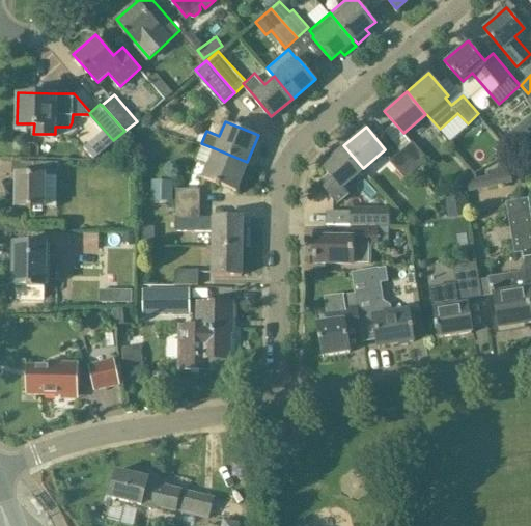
[(427,157),(412,138),(389,158),(406,176),(427,157)]
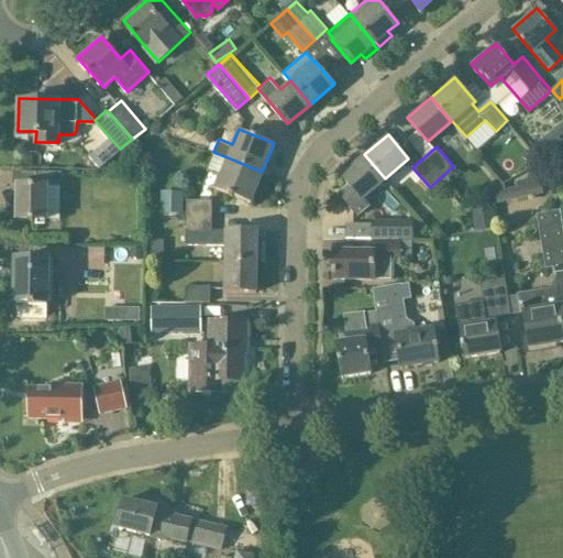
[(370,205),(363,197),(385,178),(364,154),(340,175),(348,183),(337,193),(356,216),(370,205)]
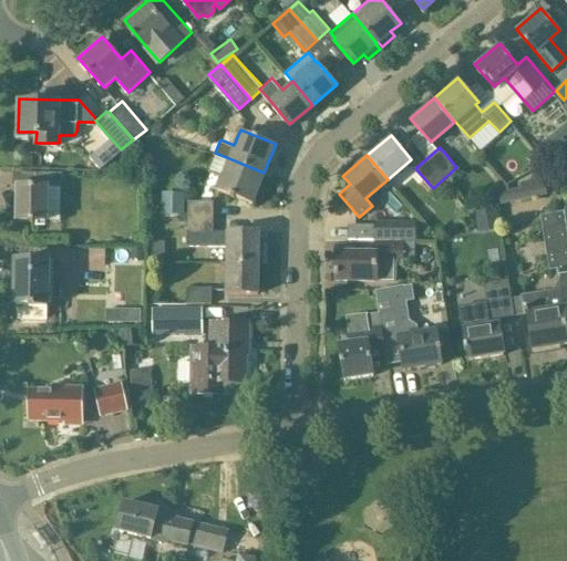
[(264,173),(229,158),(217,188),(253,201),(264,173)]
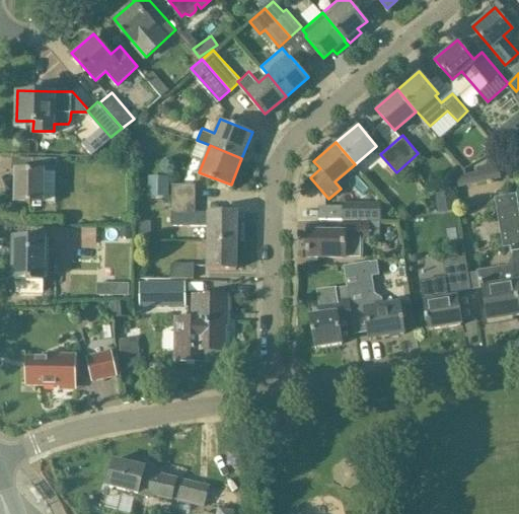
[(43,201),(44,168),(56,168),(56,155),(33,155),(32,167),(15,167),(14,200),(43,201)]
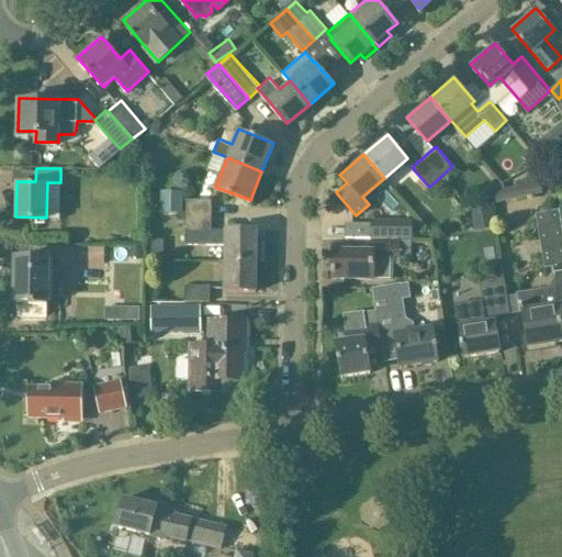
[(160,187),(160,207),(180,207),(180,187),(160,187)]
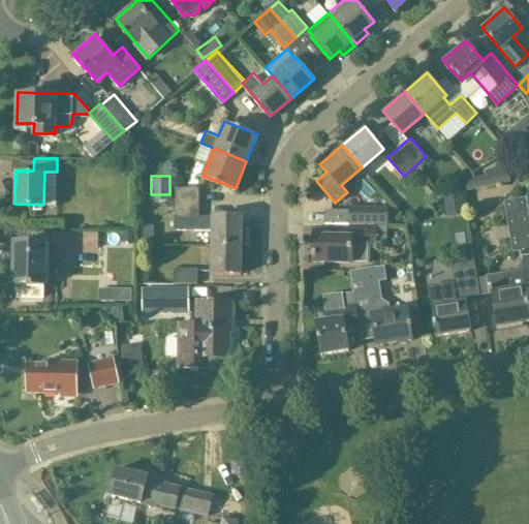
[(175,184),(175,201),(199,202),(199,185),(175,184)]
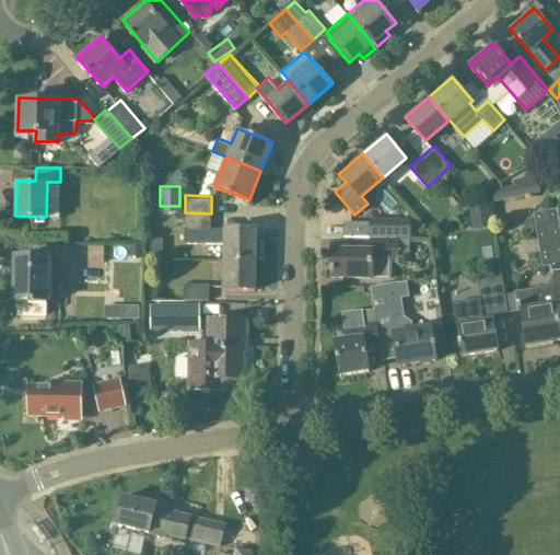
[(559,337),(559,227),(557,206),(533,210),(541,264),(550,263),(551,268),(552,274),(546,284),(514,289),(516,307),(520,307),(526,343),(559,337)]
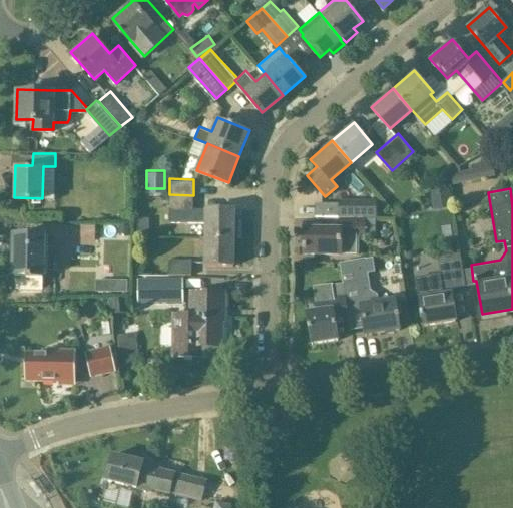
[(205,220),(205,235),(233,235),(233,208),(193,207),(193,195),(169,194),(168,220),(205,220)]
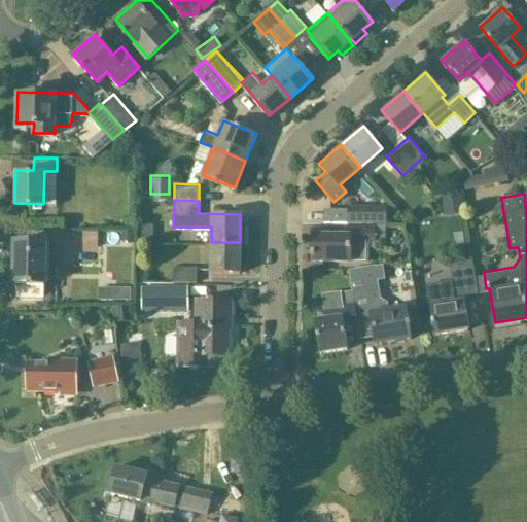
[(348,203),(347,221),(375,221),(385,221),(386,203),(348,203)]
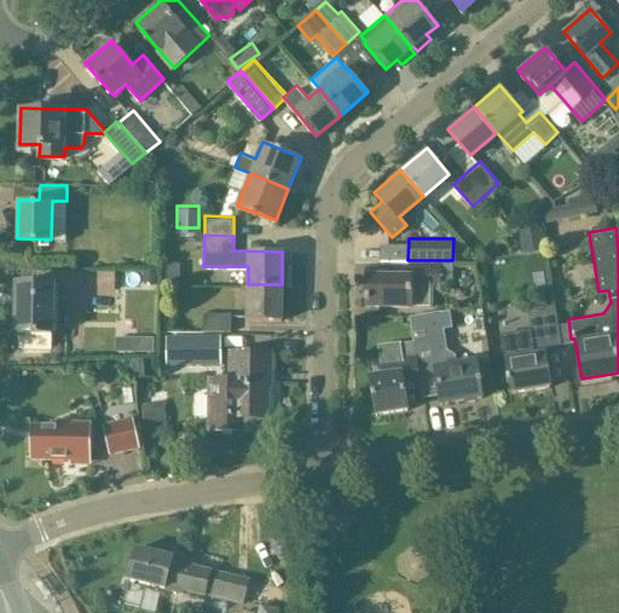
[(366,305),(410,305),(433,305),(433,288),(440,288),(440,260),(408,260),(408,273),(366,273),(366,305)]
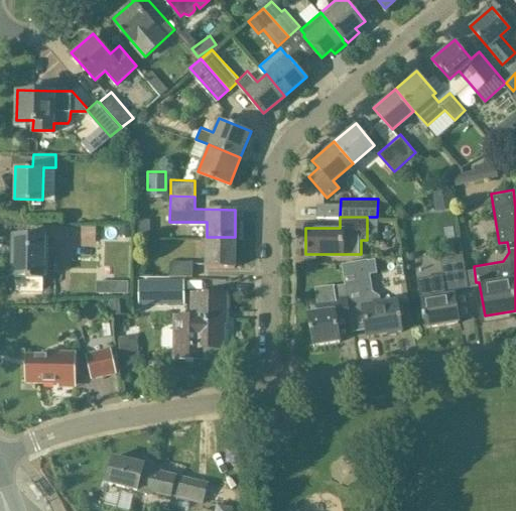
[(45,235),(13,234),(12,275),(44,276),(45,235)]
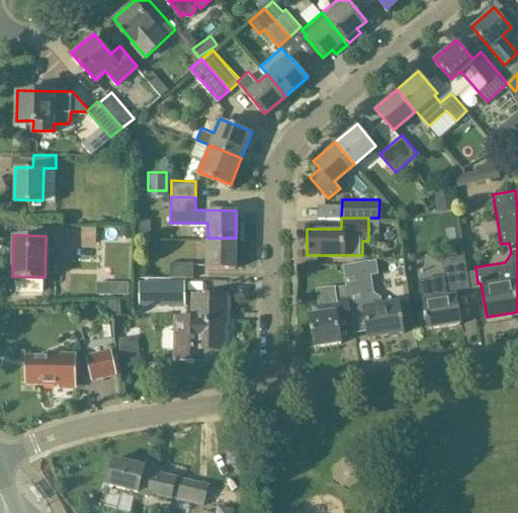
[(235,266),(236,238),(207,238),(207,266),(235,266)]
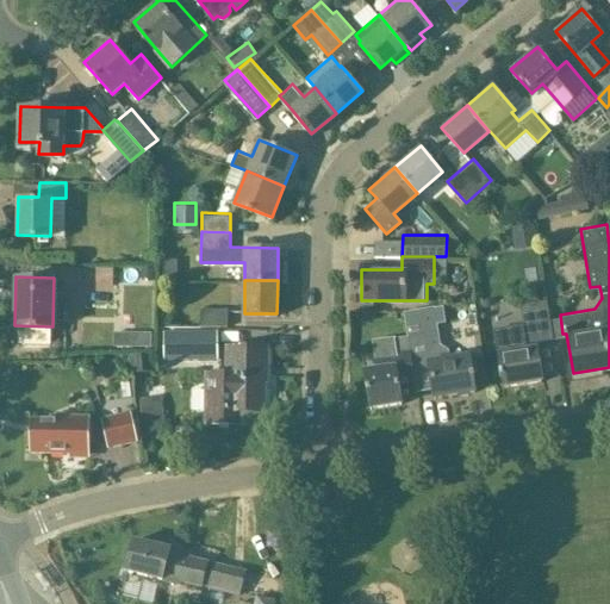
[(404,307),(408,332),(414,369),(429,367),(434,396),(474,390),(468,354),(450,356),(448,346),(441,341),(435,303),(404,307)]
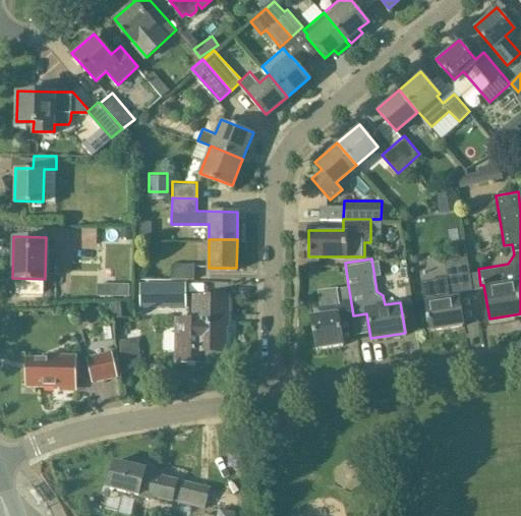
[(171,277),(188,277),(194,277),(194,262),(171,262),(171,277)]
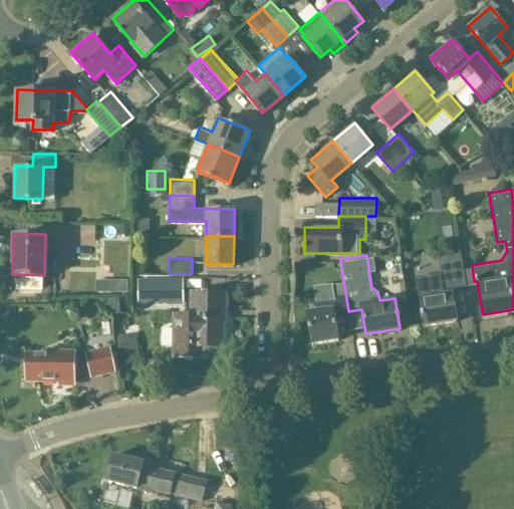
[(463,268),(440,271),(417,275),(420,296),(425,324),(456,319),(452,292),(467,290),(463,268)]
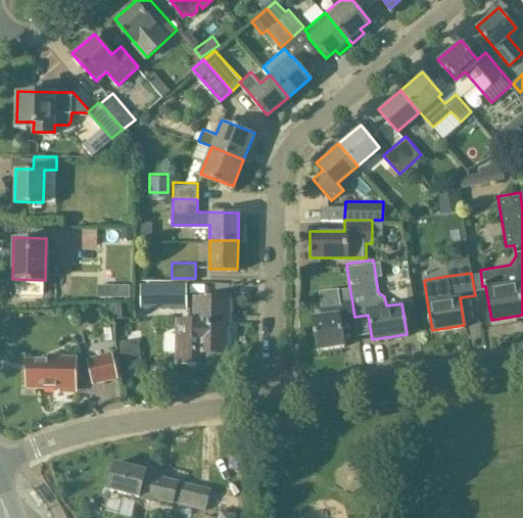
[(128,293),(128,281),(96,280),(95,292),(128,293)]
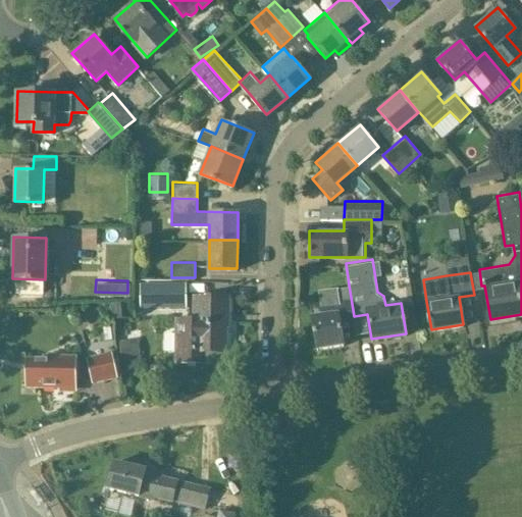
[(140,281),(140,306),(161,306),(184,307),(185,281),(162,281),(140,281)]
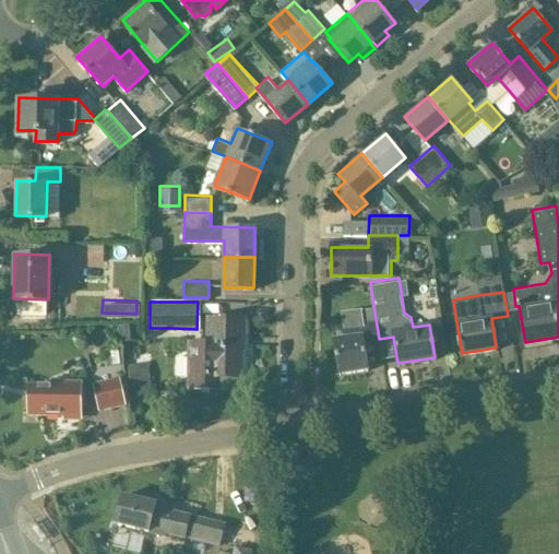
[(367,368),(364,342),(379,340),(379,339),(373,305),(341,309),(345,336),(333,338),(339,373),(367,368)]
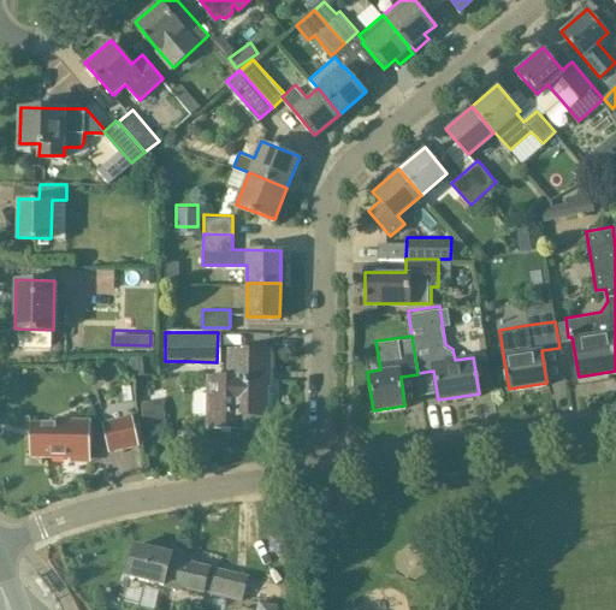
[(229,375),(208,375),(207,425),(249,425),(264,425),(265,413),(267,413),(267,384),(271,384),(271,349),(229,349),(229,375)]
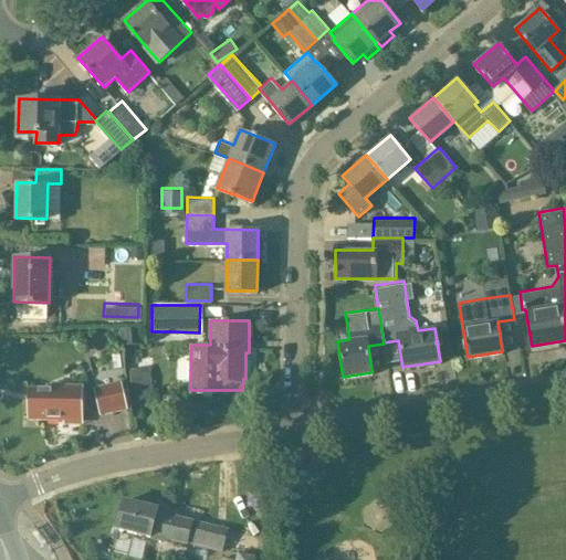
[(128,408),(121,379),(93,386),(100,414),(128,408)]
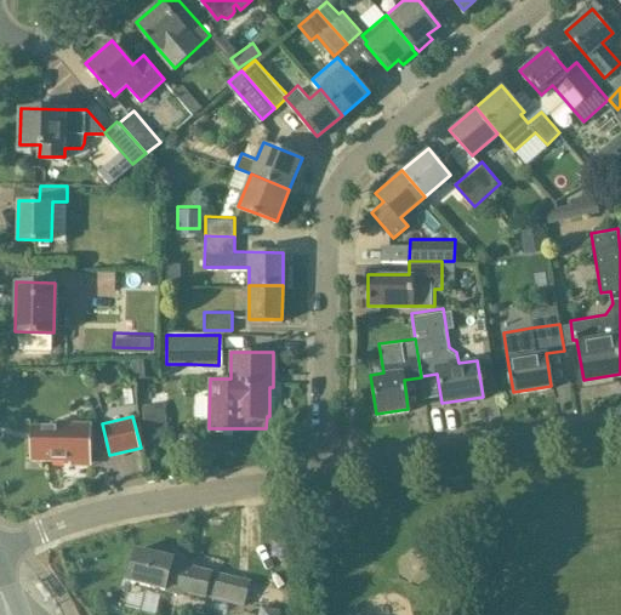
[(52,421),(52,425),(32,423),(32,457),(68,459),(68,463),(89,465),(90,421),(52,421)]
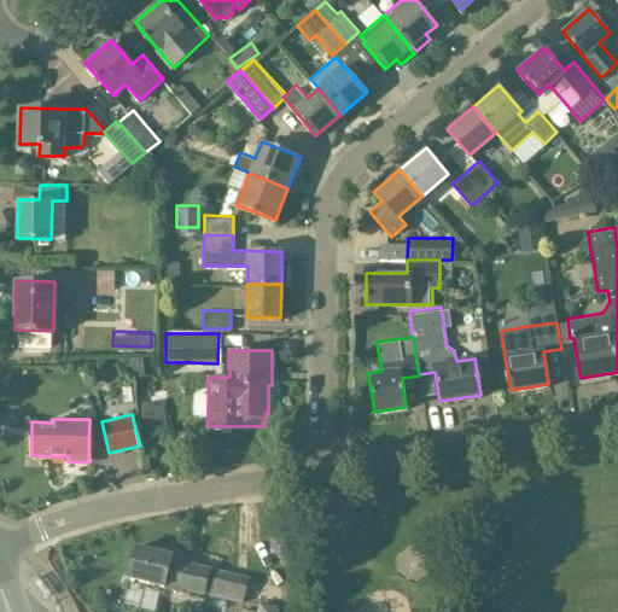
[(170,557),(172,554),(173,548),(155,543),(153,549),(135,545),(127,576),(164,584),(163,586),(182,592),(184,587),(205,593),(211,566),(170,557)]
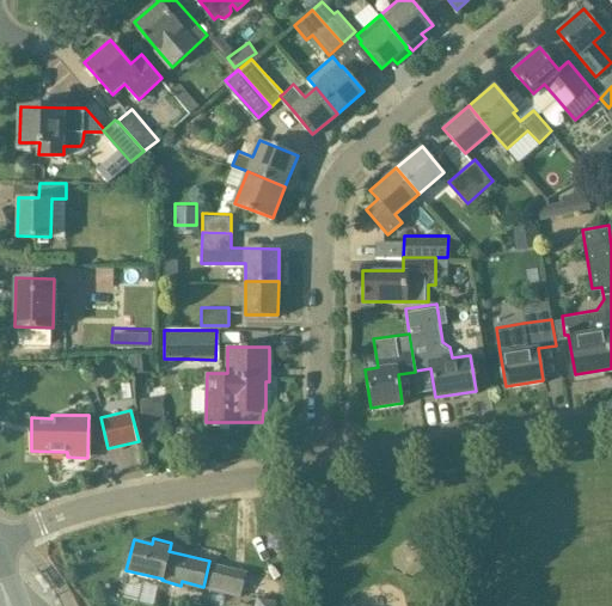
[(248,569),(214,561),(208,586),(242,594),(248,569)]
